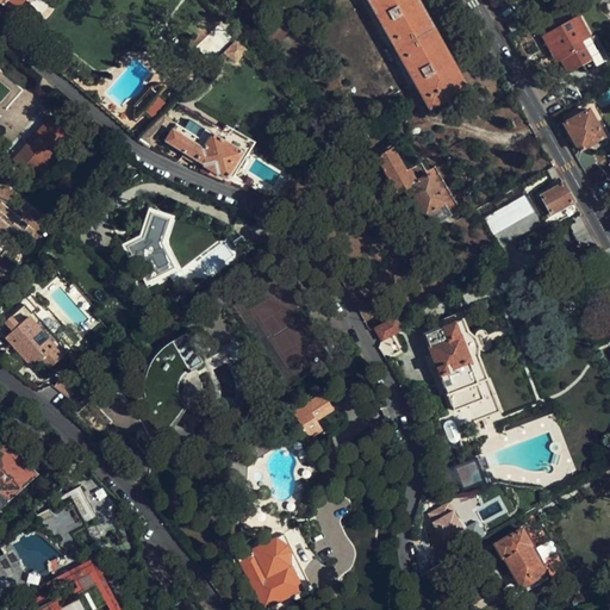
[(0,0),(0,4),(11,13),(22,0),(0,0)]
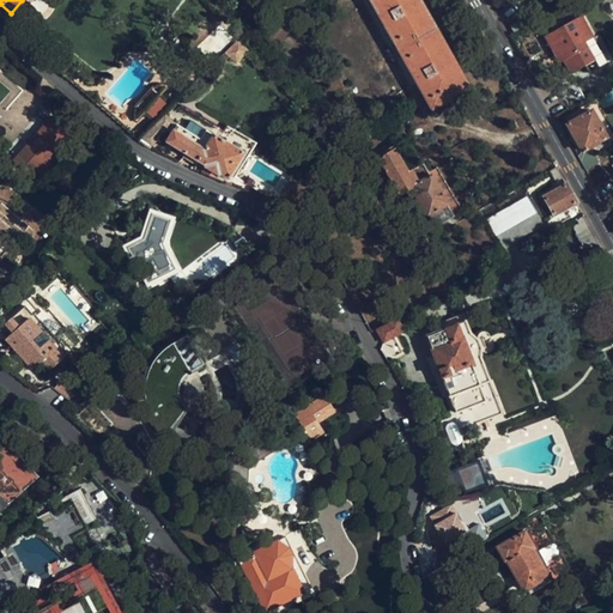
[(475,85),(426,0),(369,0),(432,109),(475,85)]
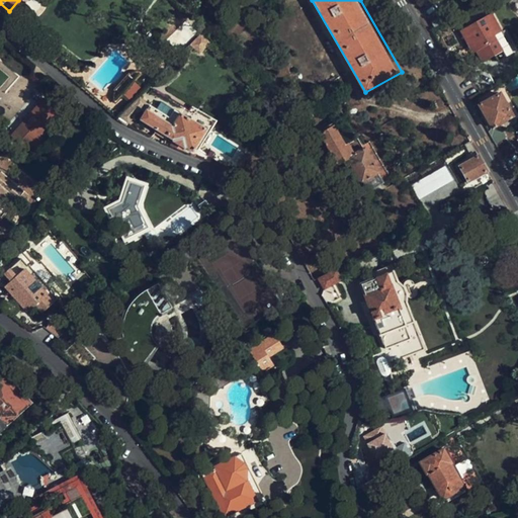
[(476,51),(473,52),(480,63),(495,54),(502,50),(505,48),(497,33),(503,30),(492,11),(459,30),(467,45),(471,42),(476,51)]
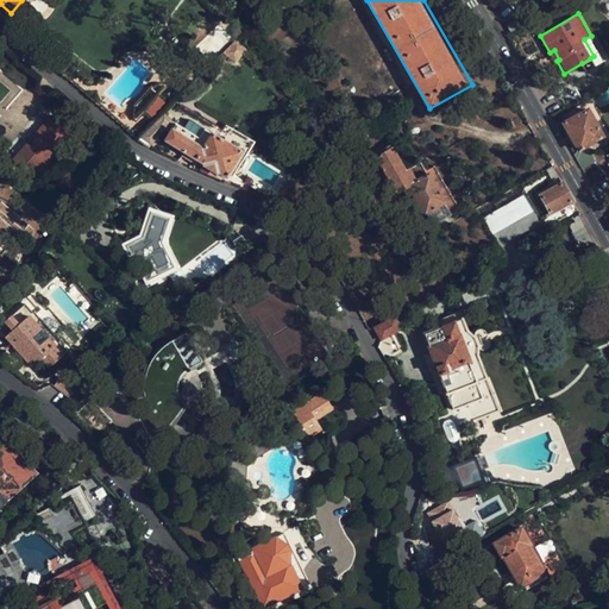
[(219,27),(214,33),(223,41),(228,35),(219,27)]
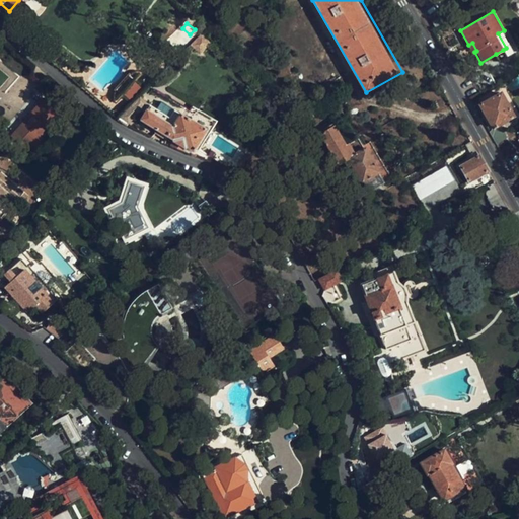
[(510,46),(502,31),(498,33),(506,48),(510,46)]
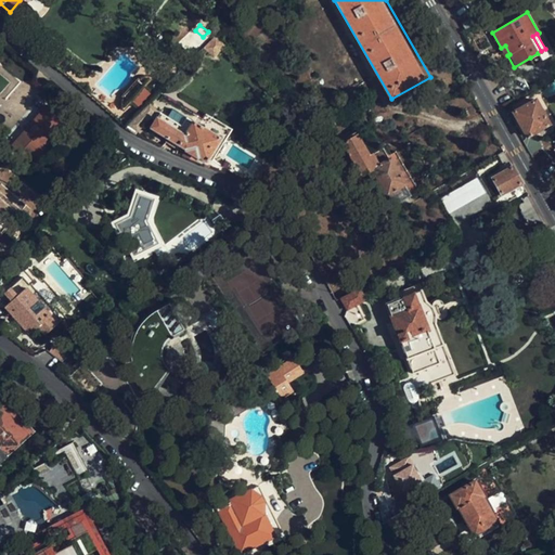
[(214,38),(204,47),(214,56),(222,48),(214,38)]
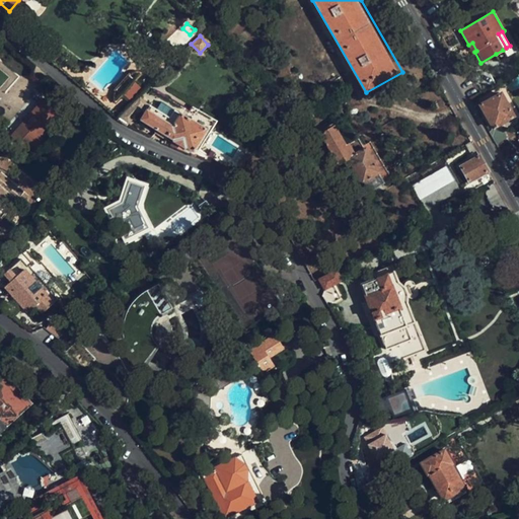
[(503,50),(506,55),(513,51),(510,46),(506,48),(503,50)]
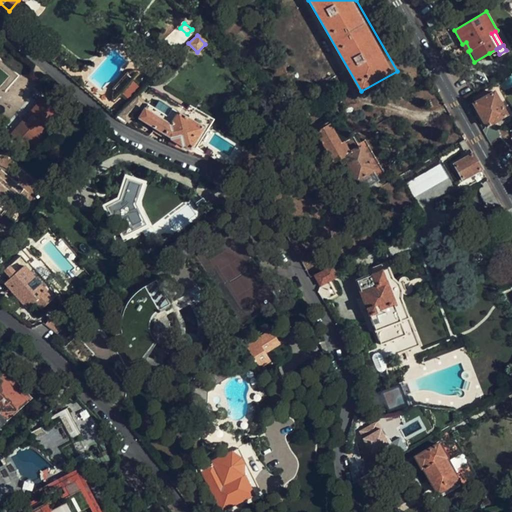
[(496,49),(489,53),(492,58),(499,54),(496,49)]
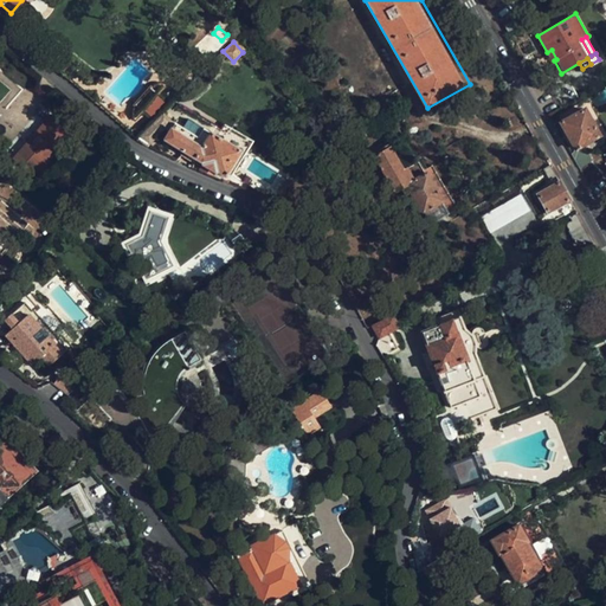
[(7,70),(0,71),(0,97),(15,94),(7,70)]
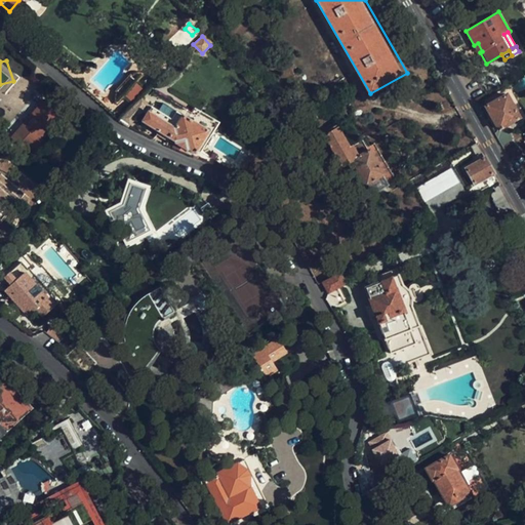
[(116,95),(117,102),(142,74),(135,73),(131,75),(117,90),(116,95)]
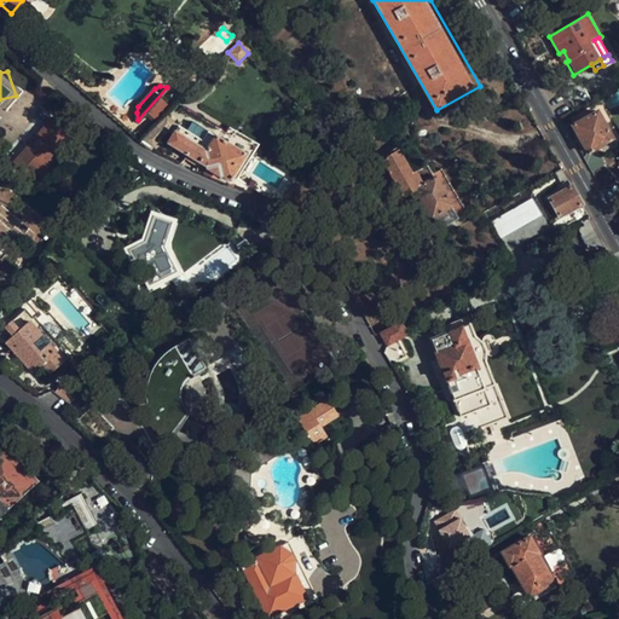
[(589,150),(590,150),(603,142),(609,138),(612,137),(596,110),(573,125),(589,150)]
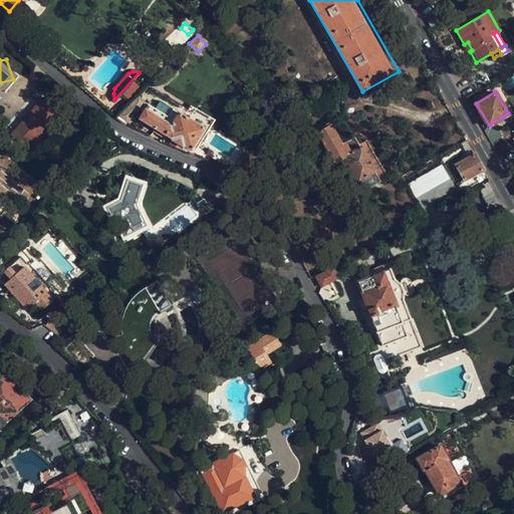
[(43,97),(11,134),(26,148),(30,144),(41,132),(59,110),(43,97)]
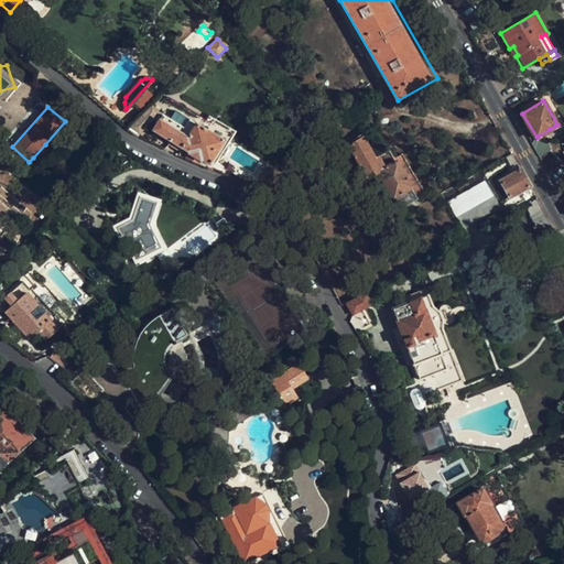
[(177,112),(173,120),(184,127),(188,119),(177,112)]
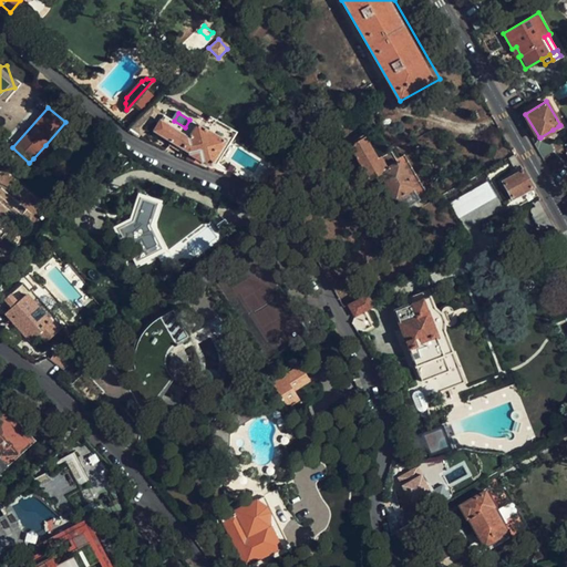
[(189,153),(185,158),(210,168),(212,166),(216,168),(230,143),(204,127),(189,120),(185,127),(174,121),(163,115),(153,131),(172,143),(171,145),(182,152),(183,148),(189,153)]
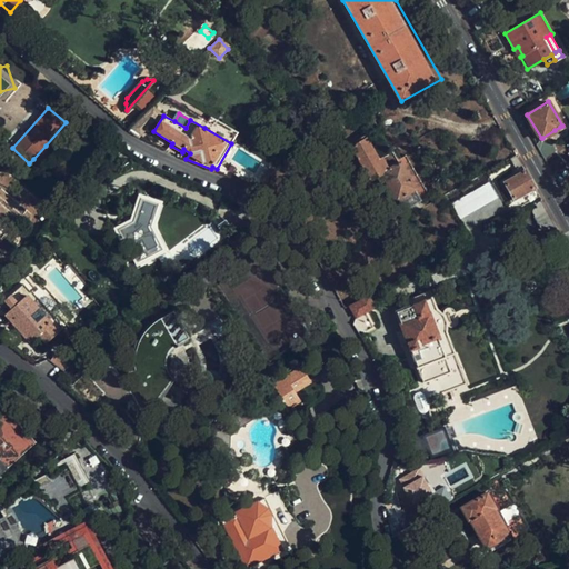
[(211,117),(205,128),(231,143),(238,132),(211,117)]
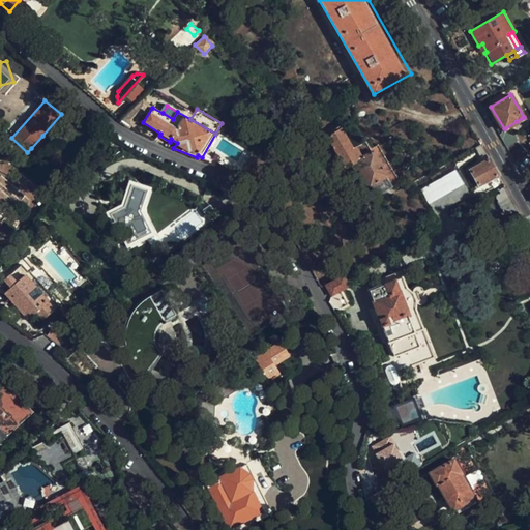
[(339,130),(331,118),(321,125),(346,169),(353,165),(356,171),(361,169),(372,187),(373,186),(378,196),(400,182),(378,144),(371,148),(365,142),(354,148),(342,128),(339,130)]
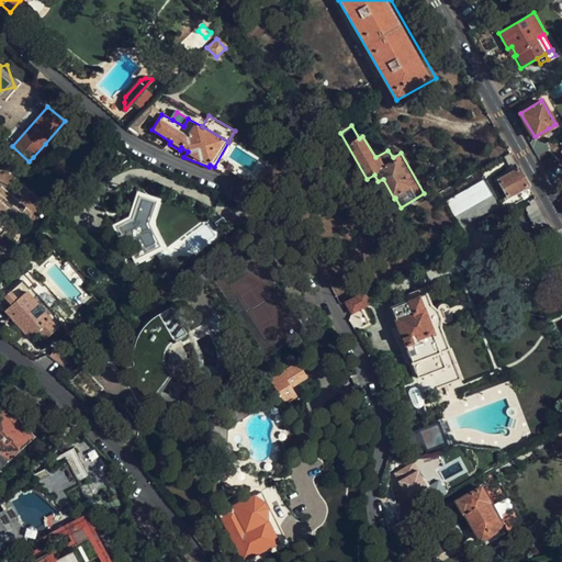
[(534,137),(542,153),(549,149),(547,142),(544,143),(539,142),(536,136),(535,136),(534,137)]
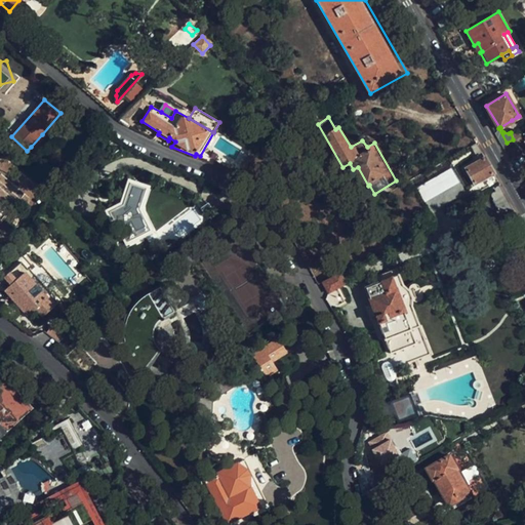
[(42,134),(31,147),(34,150),(45,137),(42,134)]
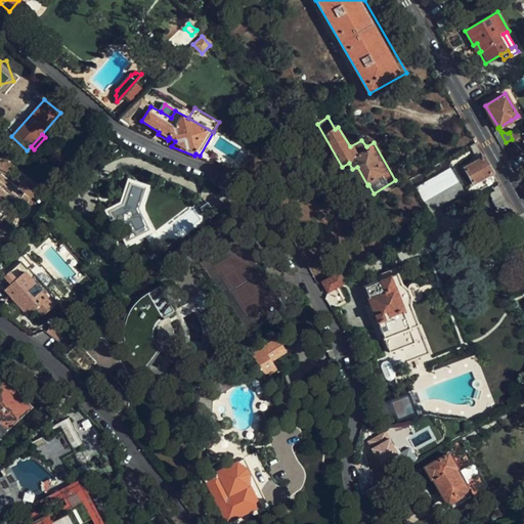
[(506,142),(515,160),(516,159),(523,150),(512,140),(512,139),(506,142)]
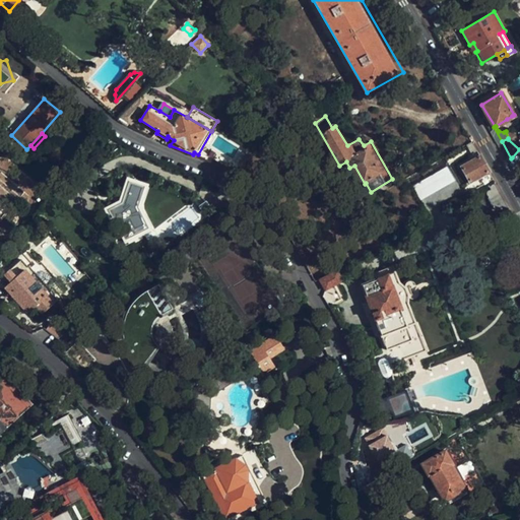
[(471,141),(465,144),(470,154),(476,150),(471,141)]
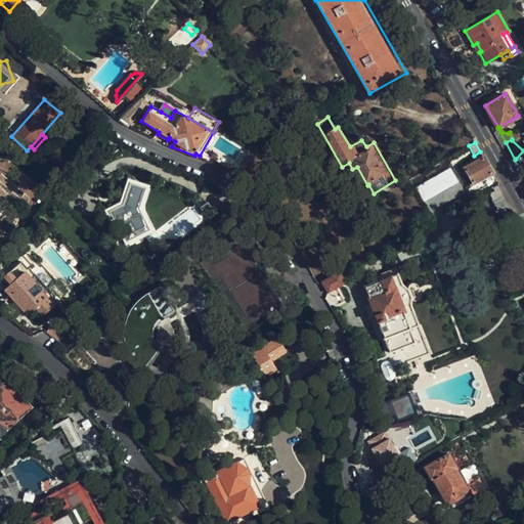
[(465,186),(451,163),(450,164),(450,166),(438,173),(434,165),(425,170),(429,178),(413,187),(431,218),(496,180),(483,157),(465,167),(473,182),(465,186)]
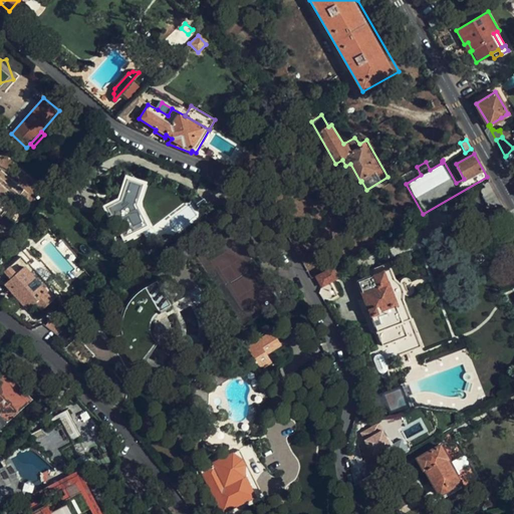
[(119,199),(105,206),(117,231),(129,226),(132,233),(139,229),(144,227),(134,205),(140,185),(126,180),(119,199)]
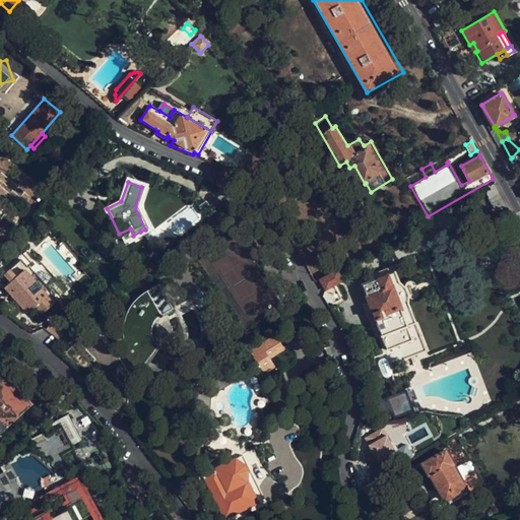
[(143,201),(147,188),(141,187),(135,207),(145,230),(140,232),(142,236),(154,229),(145,212),(143,201)]
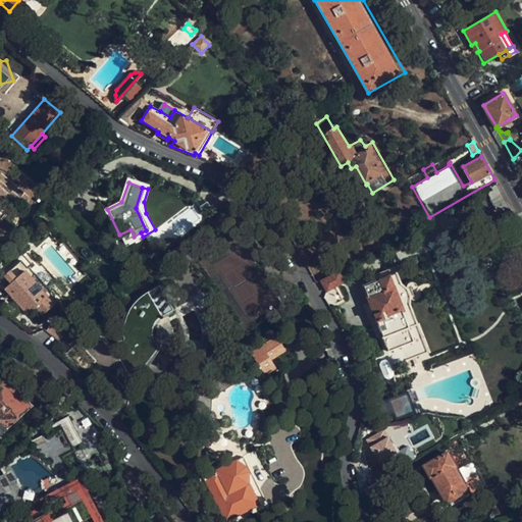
[(247,250),(224,241),(213,268),(236,277),(247,250)]
